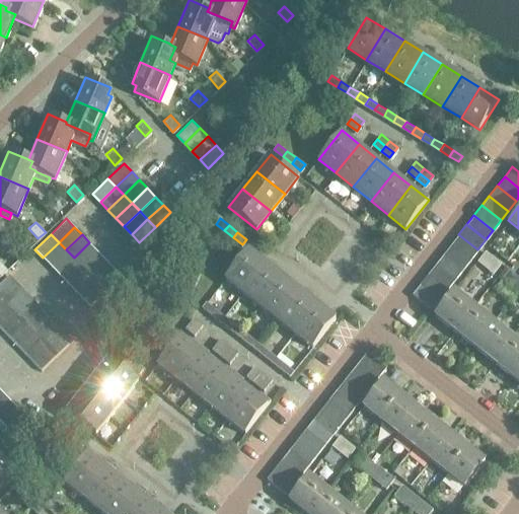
[(451,243),(470,259),(477,249),(458,234),(451,243)]
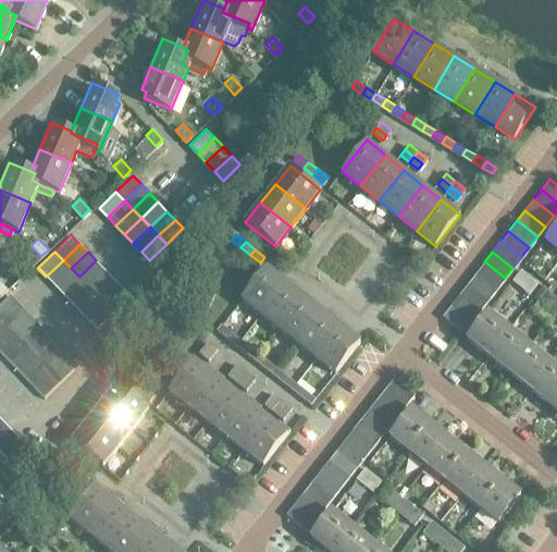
[(54,284),(71,268),(63,260),(46,277),(54,284)]
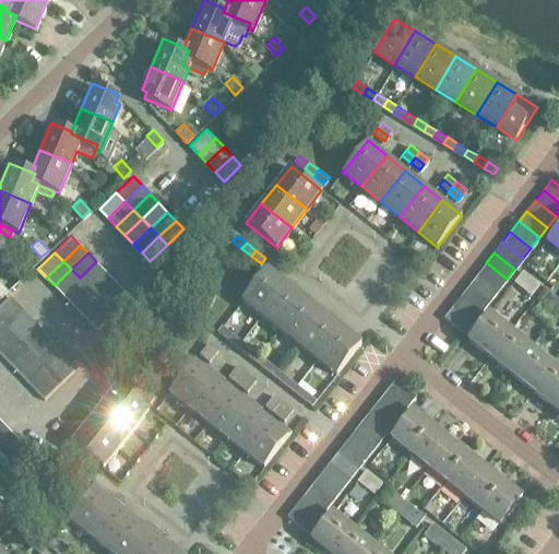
[(87,286),(105,270),(96,261),(80,278),(87,286)]
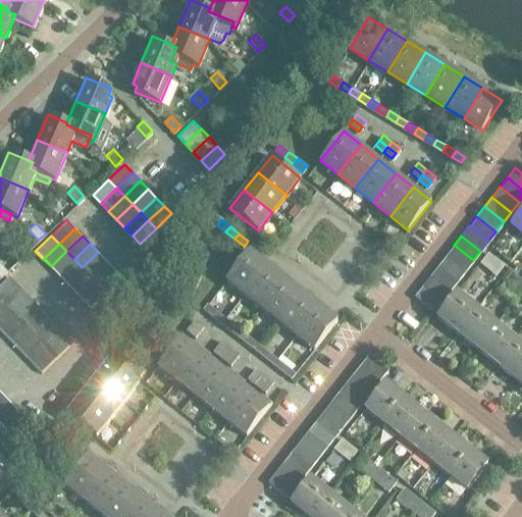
[(446,255),(465,270),(473,260),(454,245),(446,255)]
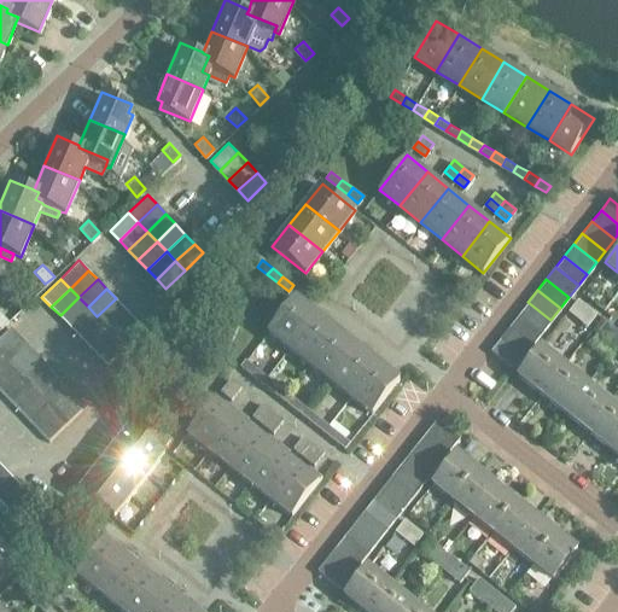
[(289,345),(316,312),(296,296),(269,330),(289,345)]
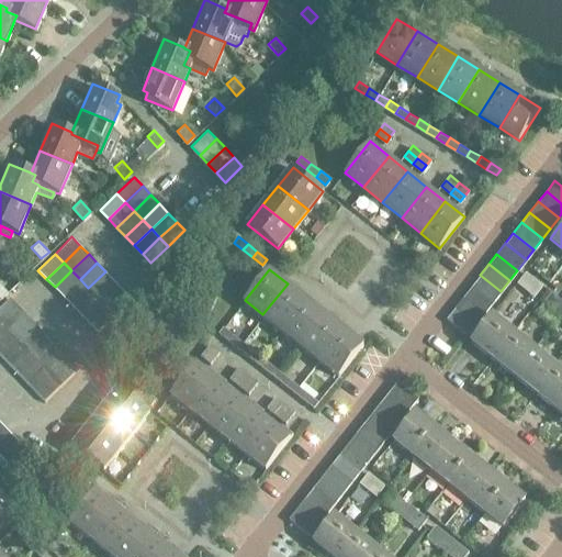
[(71,270),(55,287),(63,296),(80,279),(71,270)]
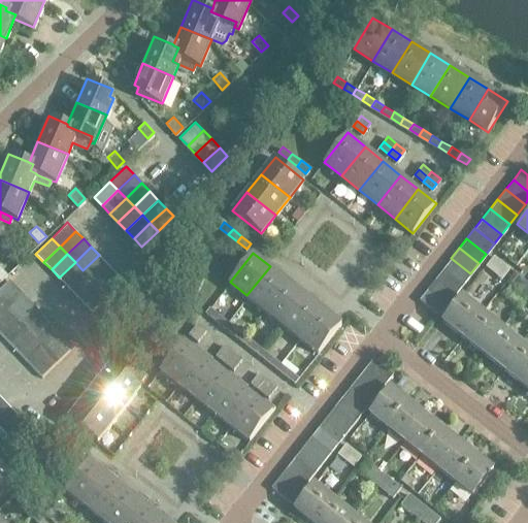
[(99,255),(83,270),(91,279),(106,262),(99,255)]
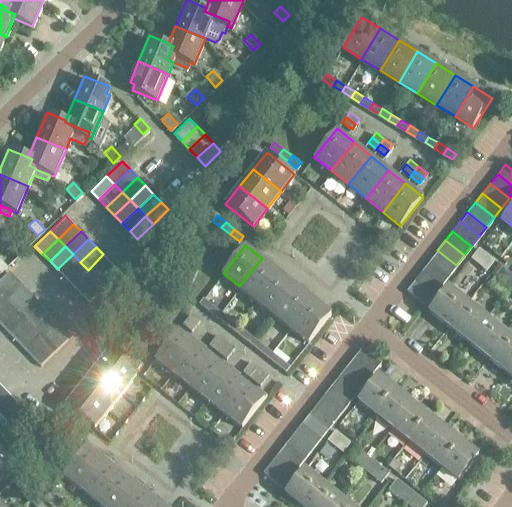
[(478,264),(486,254),(478,248),(470,258),(478,264)]
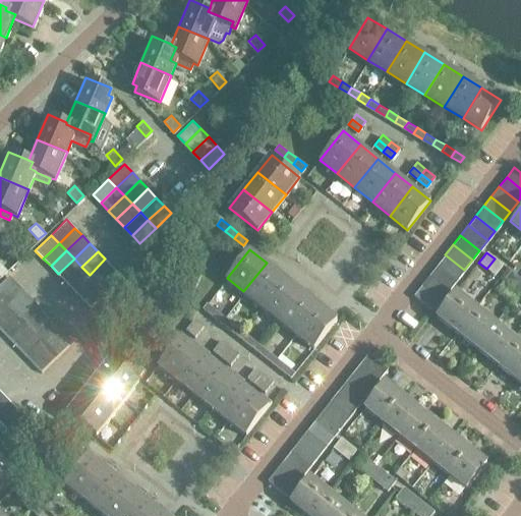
[(0,256),(0,263),(6,270),(13,264),(4,253),(0,256)]
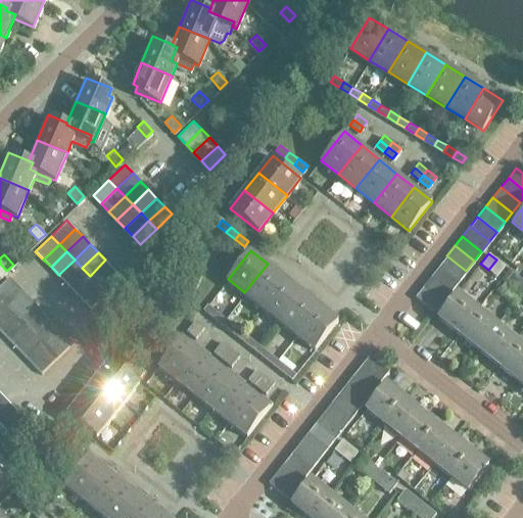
[(439,265),(459,280),(466,271),(446,255),(439,265)]
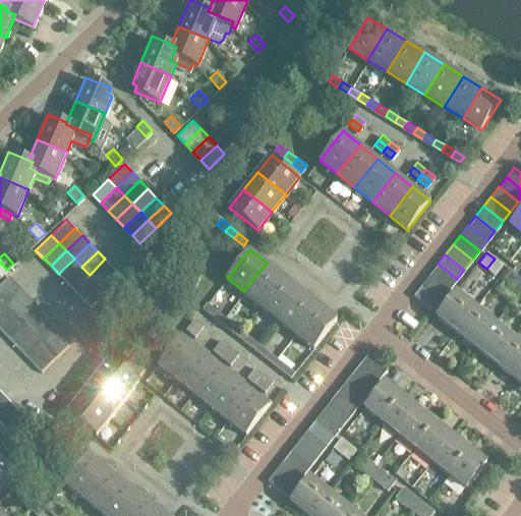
[(66,282),(81,267),(74,259),(58,274),(66,282)]
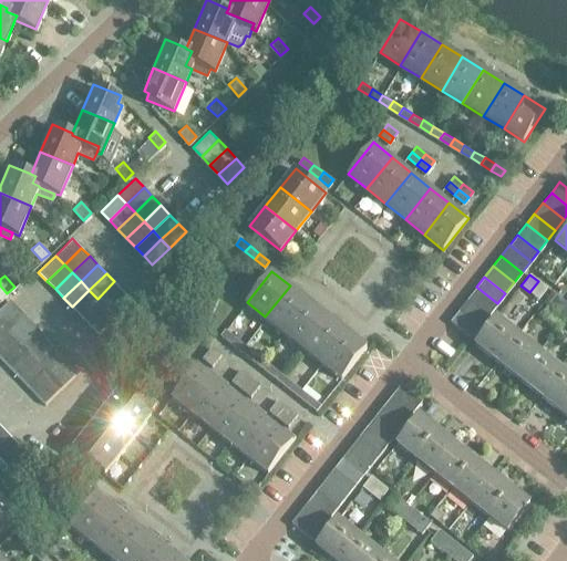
[(114,281),(98,299),(106,308),(123,291),(114,281)]
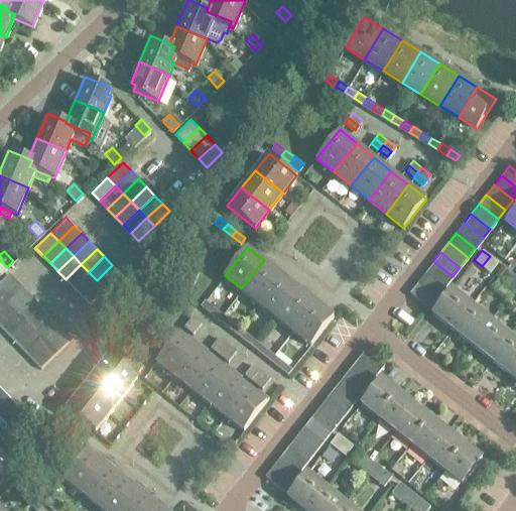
[(490,256),(482,266),(490,272),(498,262),(490,256)]
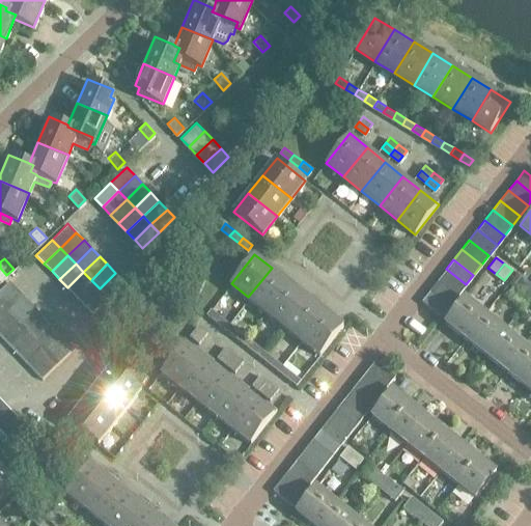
[(266,311),(289,282),(272,268),(248,297),(266,311)]
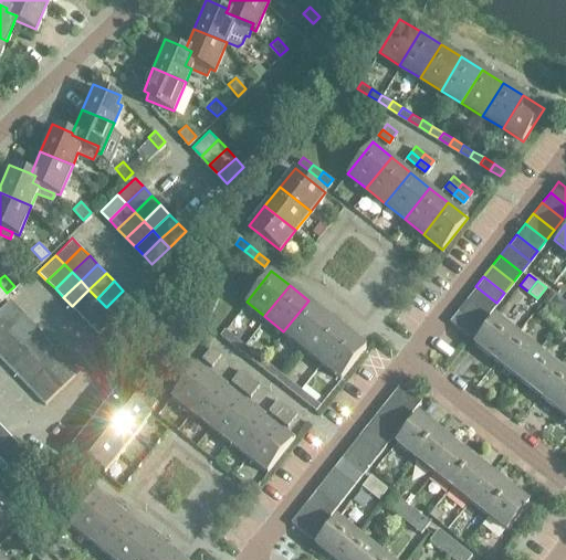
[(467,297),(488,314),(496,303),(475,286),(467,297)]
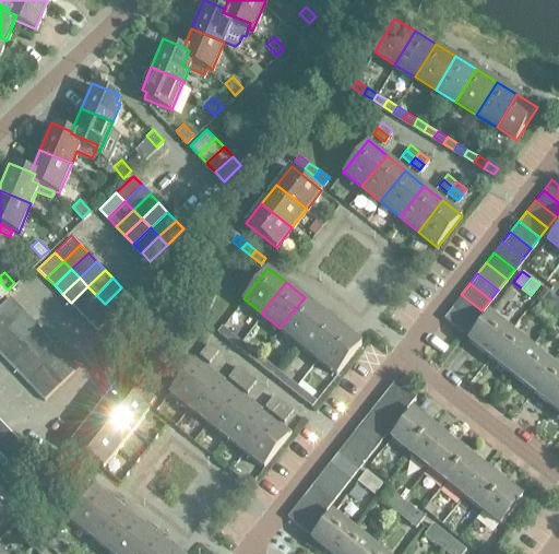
[(87,286),(71,303),(79,311),(96,295),(87,286)]
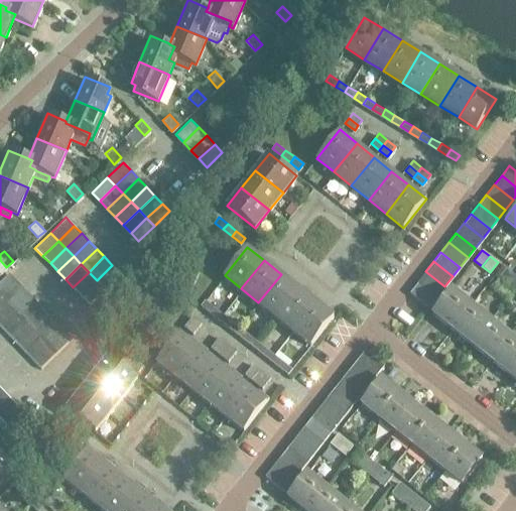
[(112,265),(97,280),(105,288),(120,273),(112,265)]
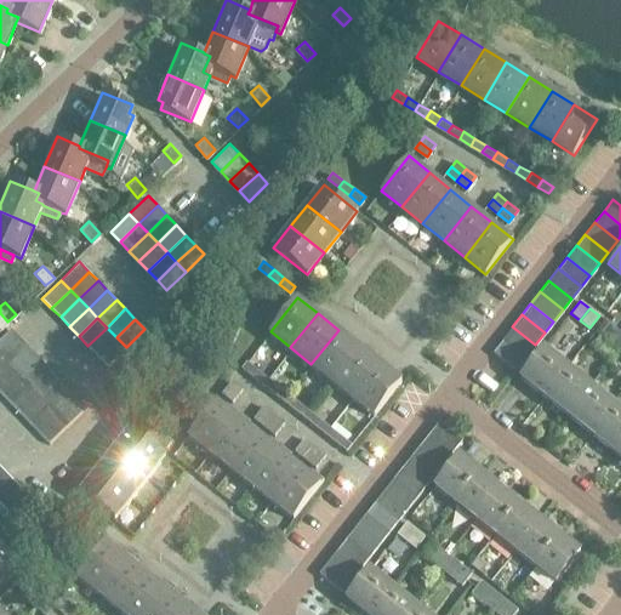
[(607,340),(616,328),(608,320),(597,332),(607,340)]
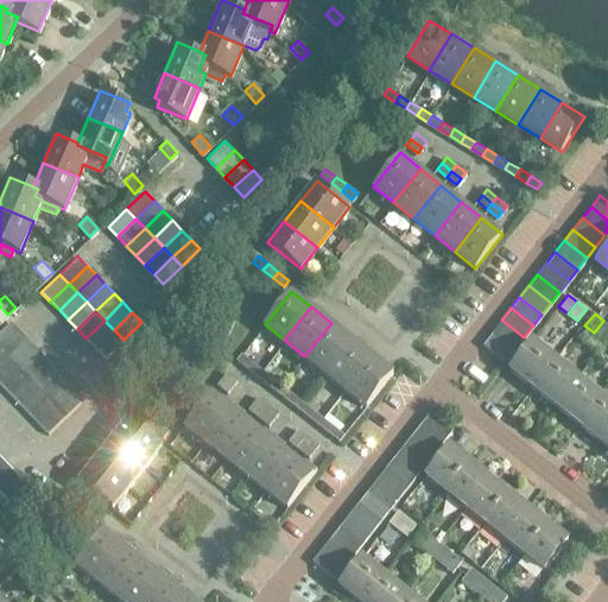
[(493,330),(515,348),(524,337),(501,319),(493,330)]
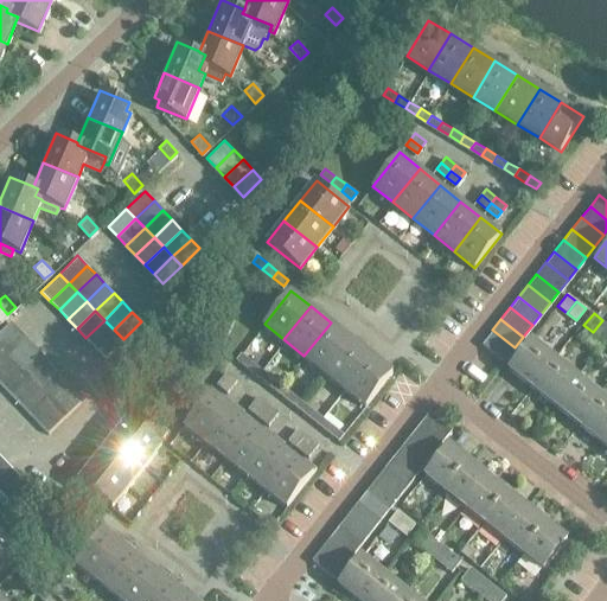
[(0,345),(1,346),(19,330),(10,320),(0,328),(0,345)]
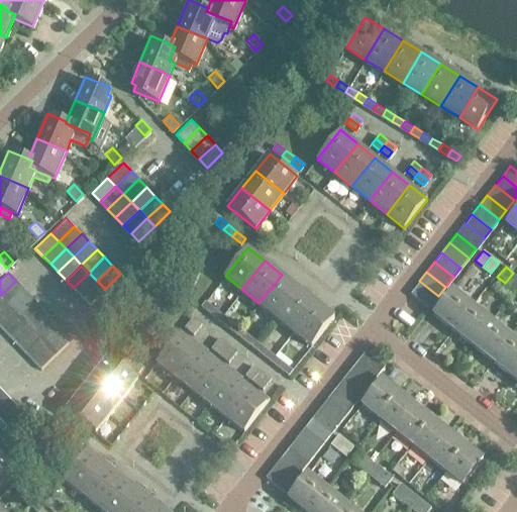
[(89,273),(73,288),(81,296),(97,281),(89,273)]
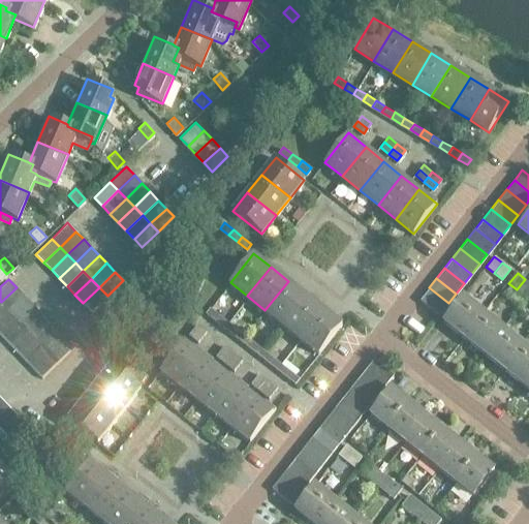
[(528,281),(525,279),(517,289),(525,296),(528,289),(528,281)]
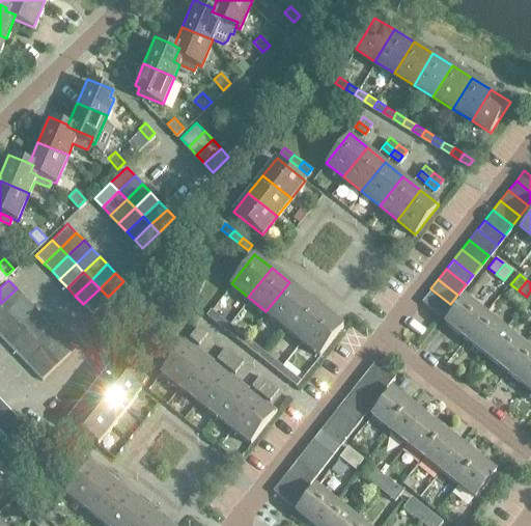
[(289,282),(266,311),(284,326),(307,296),(289,282)]
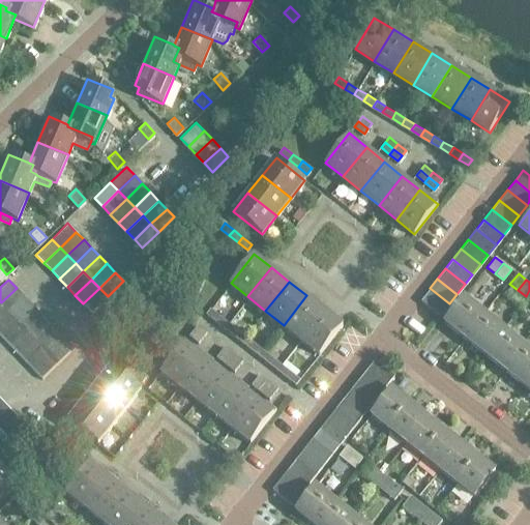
[(17,288),(1,302),(8,311),(25,296),(17,288)]
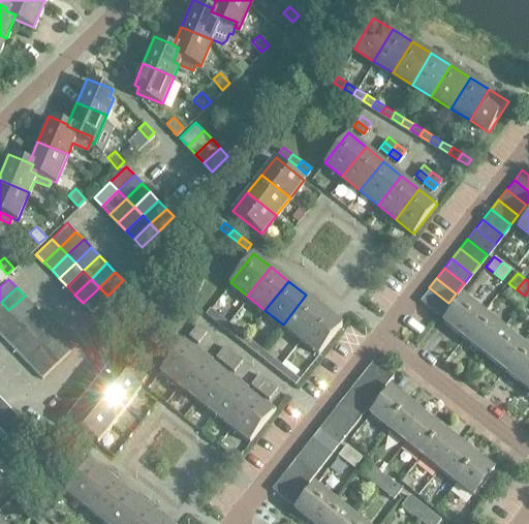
[(99,287),(83,303),(91,311),(107,296),(99,287)]
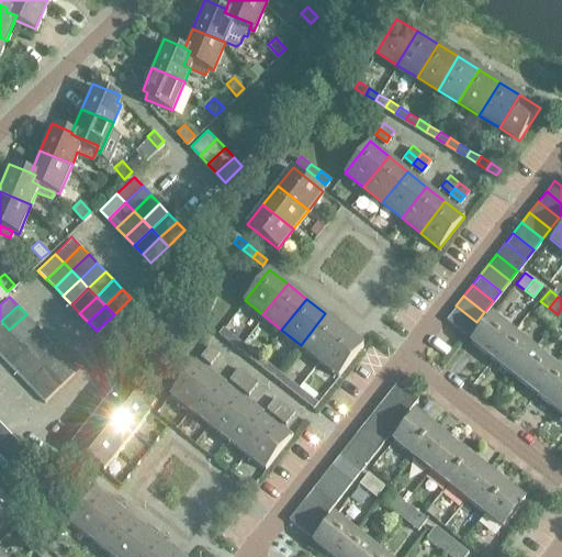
[(468,333),(476,322),(456,305),(447,316),(468,333)]
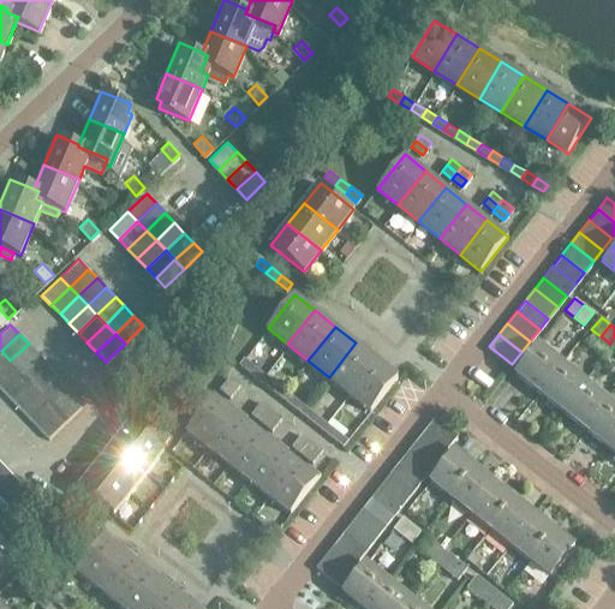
[(350,394),(376,359),(356,342),(329,377),(350,394)]
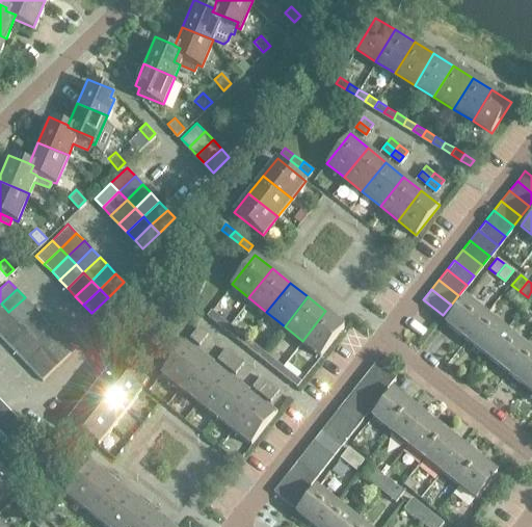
[(464,296),(447,319),(445,321),(466,337),(485,313),(464,296)]
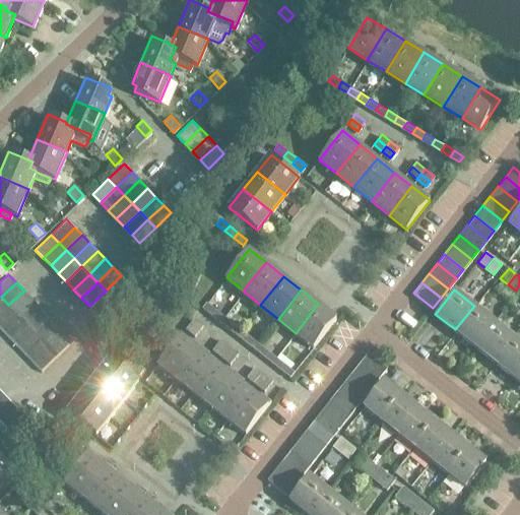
[(16,314),(31,299),(24,291),(8,305),(16,314)]
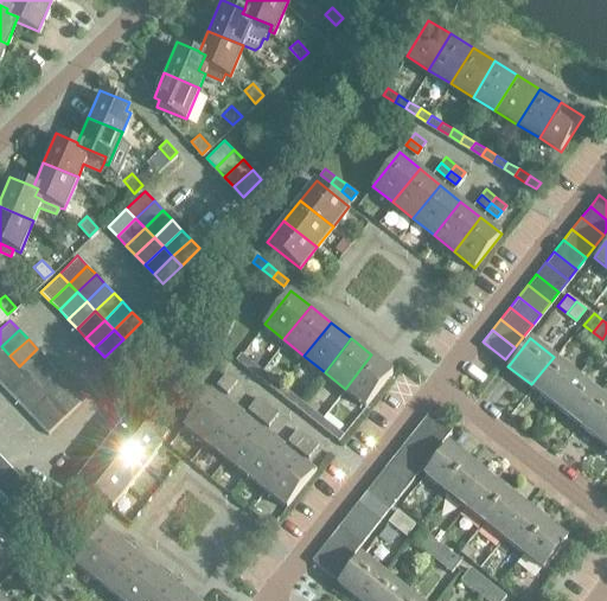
[(1,346),(0,347),(0,365),(10,356),(1,346)]
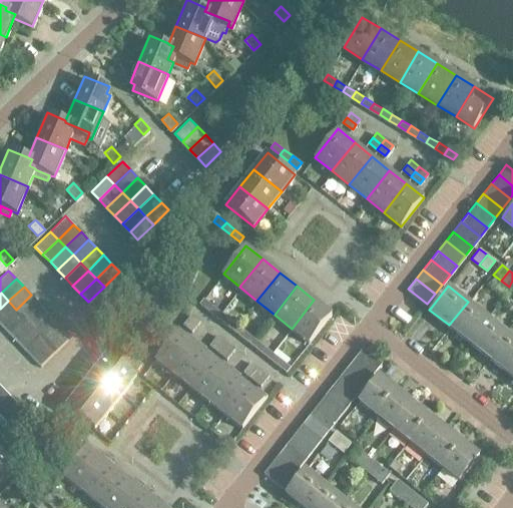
[(31,295),(16,310),(24,317),(39,303),(31,295)]
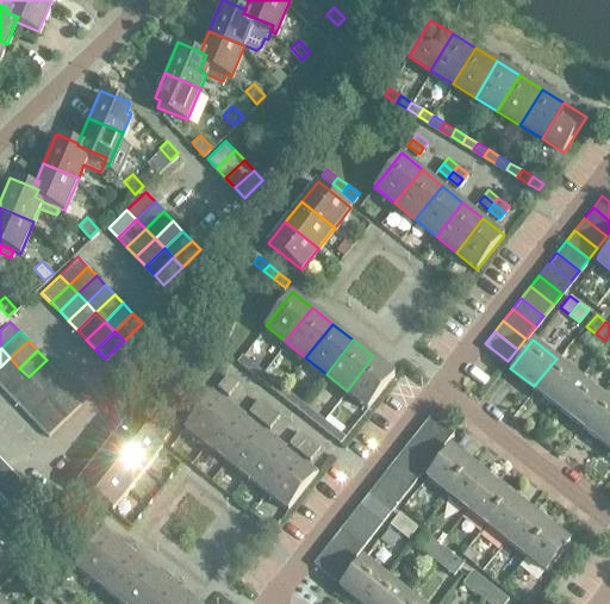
[(249,368),(254,362),(243,354),(240,360),(249,368)]
